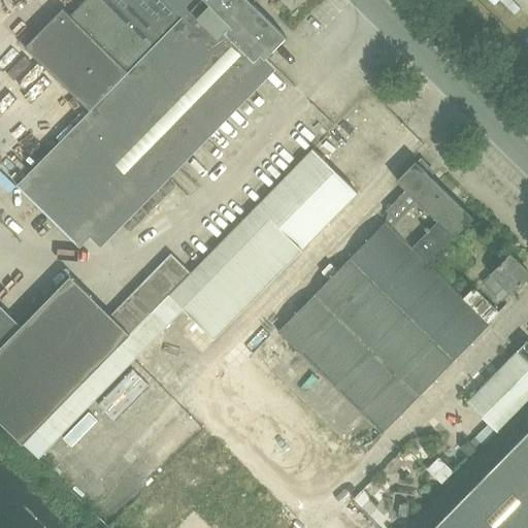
[(198,0),(182,18),(90,111),(17,186),(46,216),(77,244),(109,211),(130,231),(174,187),(154,166),(262,56),(265,59),(267,57),(286,37),(248,0),(198,0)]
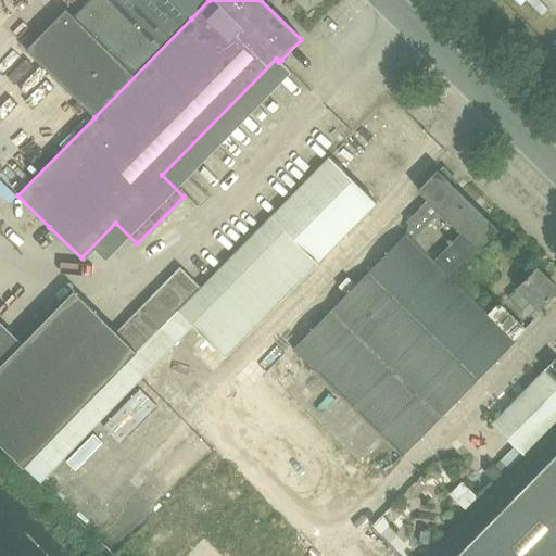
[(66,8),(53,21),(25,49),(95,117),(191,19),(172,0),(89,0),(74,16),(66,8)]
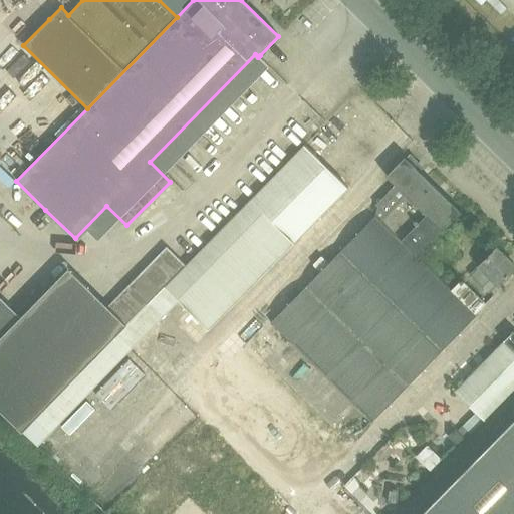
[(159,0),(177,17),(193,0),(159,0)]
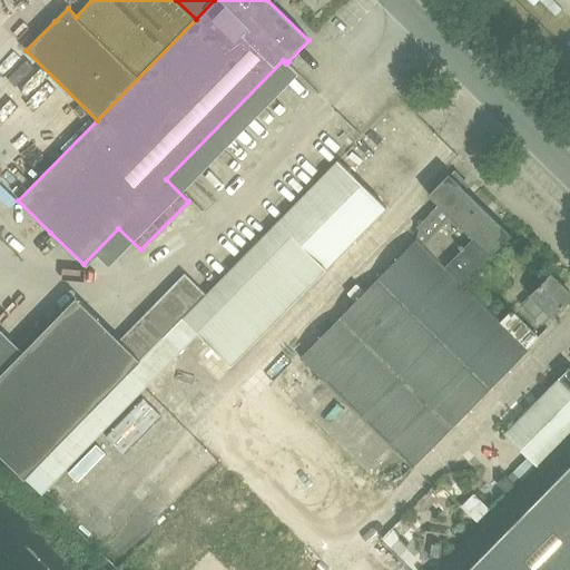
[(186,274),(120,340),(140,360),(161,338),(206,294),(186,274)]
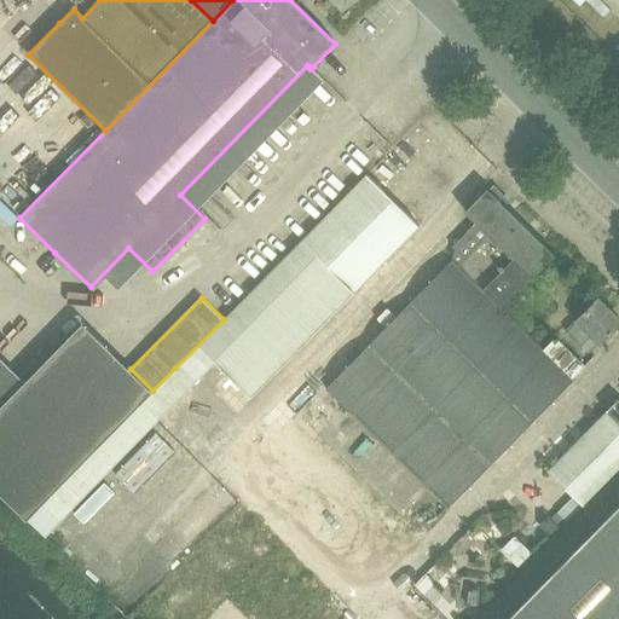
[(84,323),(25,382),(0,408),(0,492),(27,519),(44,502),(152,391),(131,369),(84,323)]
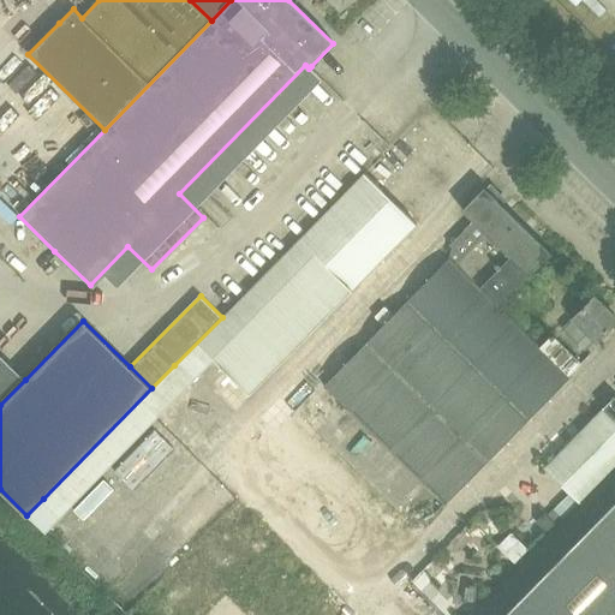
[(0,353),(0,405),(25,380),(0,353)]
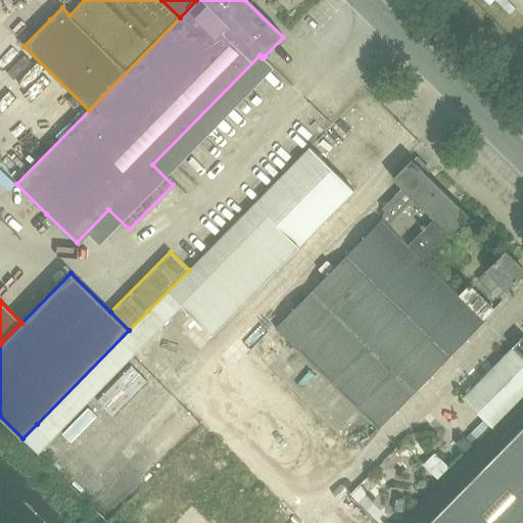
[(464,398),(494,428),(522,397),(522,337),(464,398)]
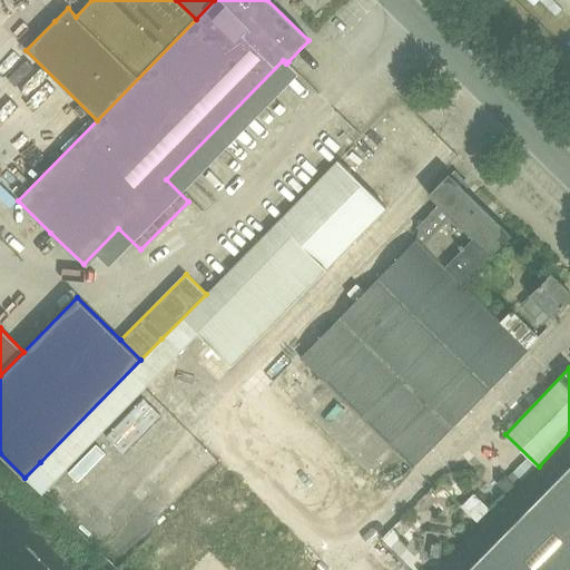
[(569,569),(569,464),(465,569),(569,569)]
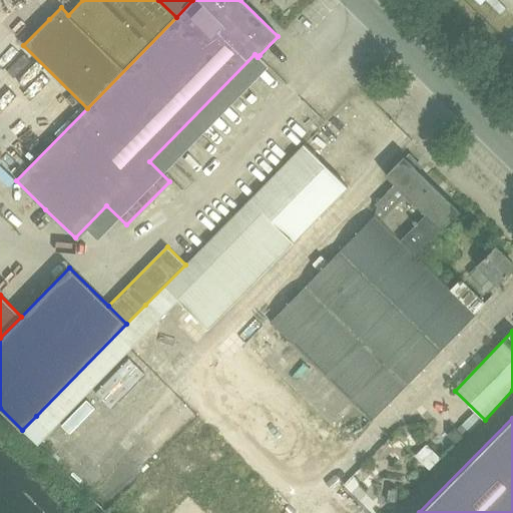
[(386,487),(384,501),(397,502),(399,489),(386,487)]
